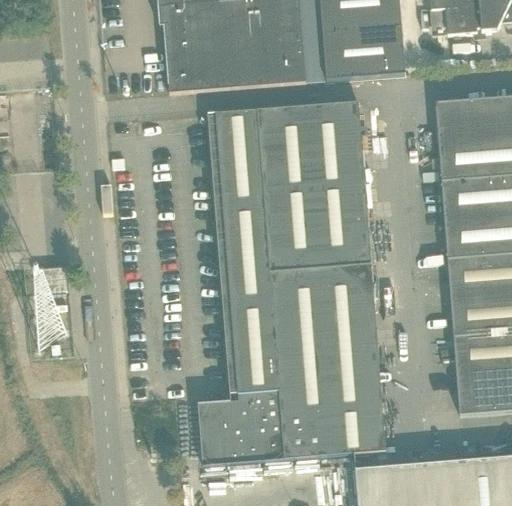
[(161,0),(169,91),(191,89),(306,80),(299,0),(161,0)]
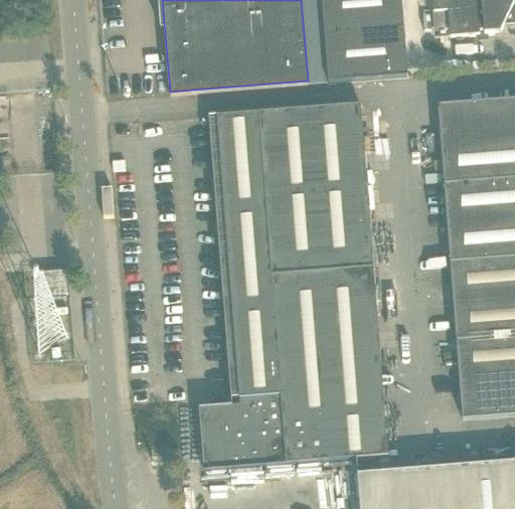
[(322,0),(328,78),(406,72),(408,72),(402,0),(322,0)]
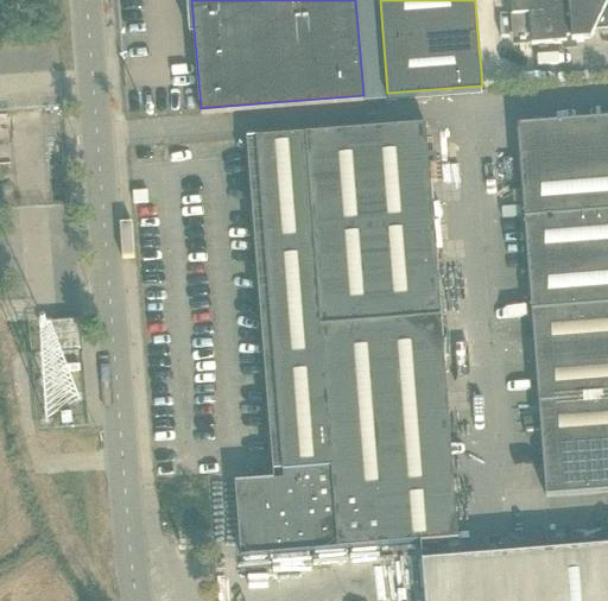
[(511,0),(512,10),(529,8),(531,39),(565,37),(565,32),(570,32),(571,36),(589,35),(594,25),(607,24),(607,0),(511,0)]
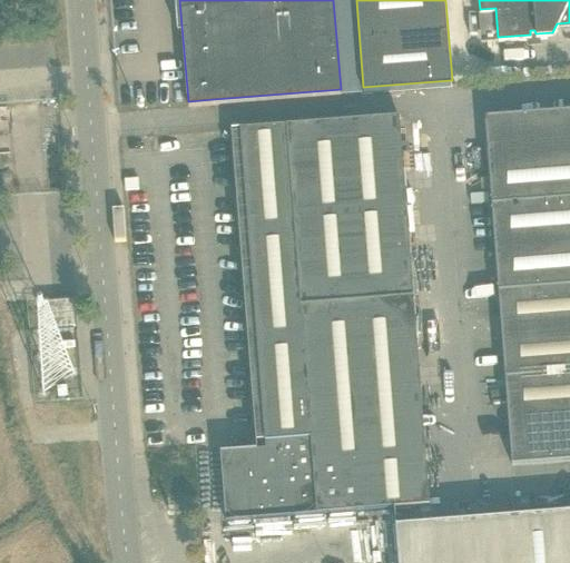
[(569,105),(484,112),(491,200),(569,194),(569,105)]
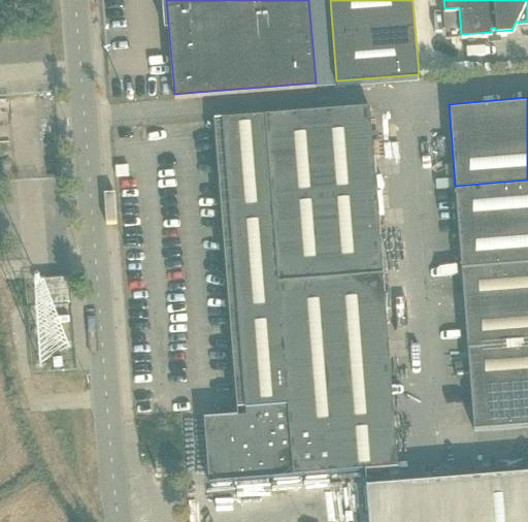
[(266,469),(266,474),(397,463),(368,103),(222,115),(245,420),(212,423),(217,474),(266,469)]
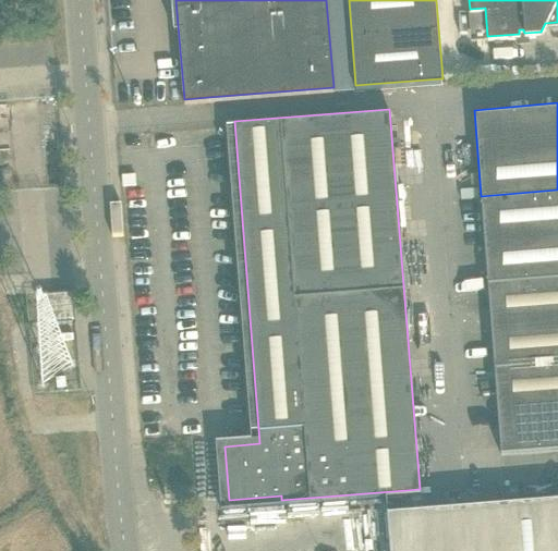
[(557,190),(481,196),(486,280),(557,273),(557,190)]
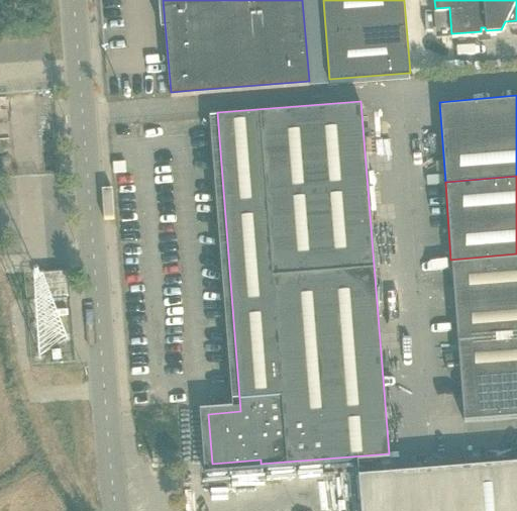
[(516,253),(450,260),(459,366),(516,361),(516,253)]
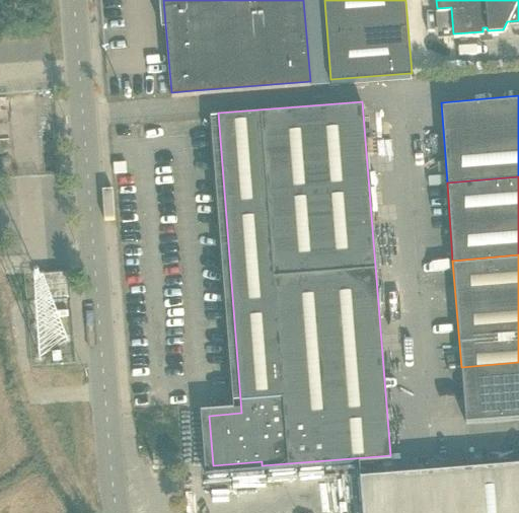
[(67,263),(39,267),(42,297),(69,294),(67,263)]
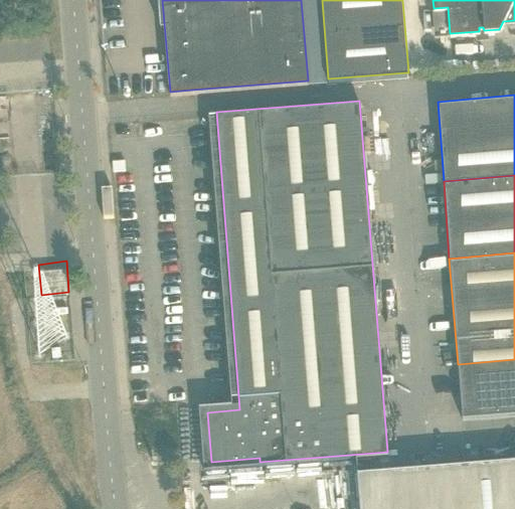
[(514,359),(458,364),(461,415),(514,410),(514,359)]
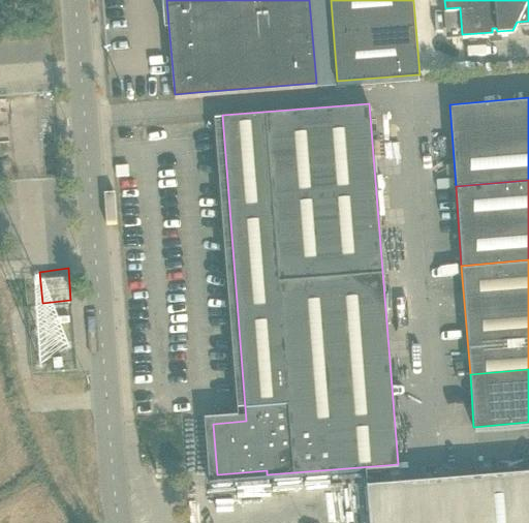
[(528,522),(528,470),(368,484),(370,522),(528,522)]
